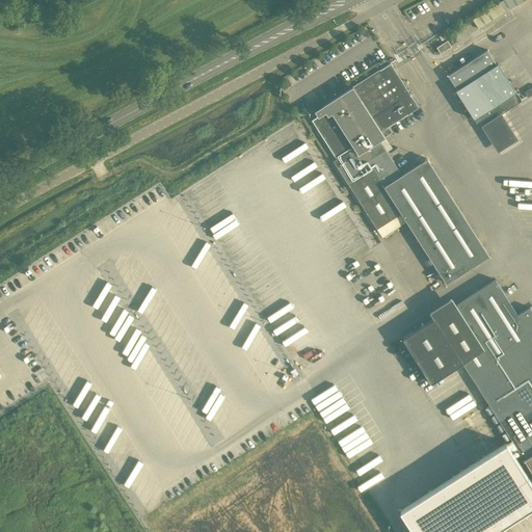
[(472,19),(478,28),(505,10),(500,1),(472,19)]
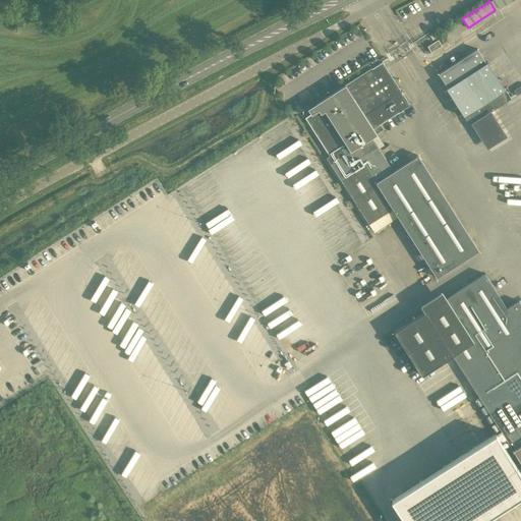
[(439,40),(428,47),(432,52),(443,46),(439,40)]
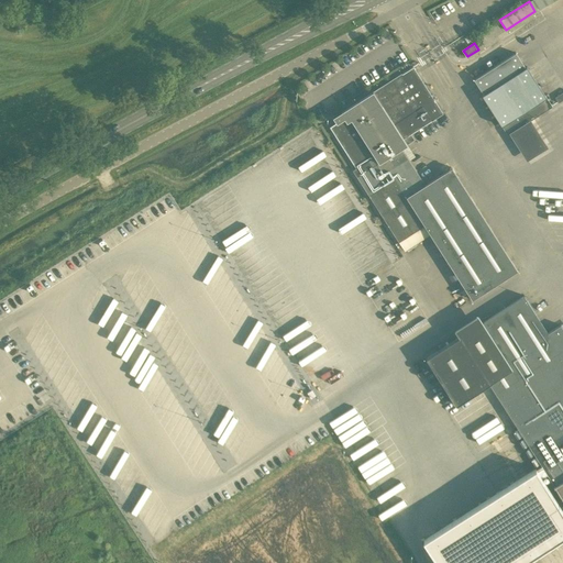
[(484,95),(483,96),(508,135),(552,107),(527,67),(526,68),(516,54),(475,80),(484,95)]
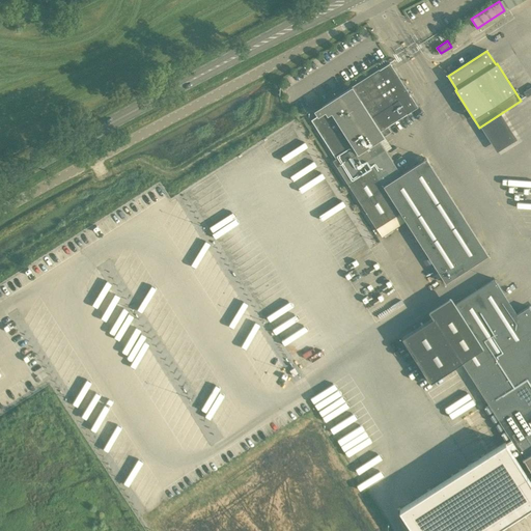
[(337,167),(376,228),(401,213),(407,221),(446,282),(488,255),(426,159),(401,175),(379,140),(366,148),(358,144),(347,128),(369,114),(381,132),(388,127),(417,108),(418,108),(390,63),(380,71),(379,70),(326,104),(329,109),(318,116),(311,120),(336,159),(333,160),(337,167)]
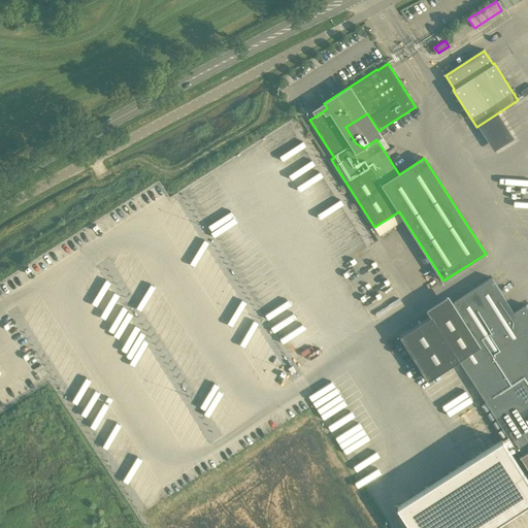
[(527,307),(526,305),(514,312),(492,277),(453,302),(448,295),(427,309),(431,317),(400,336),(428,381),(459,360),(486,402),(490,408),(492,410),(495,417),(497,420),(501,426),(503,428),(506,434),(508,437),(503,440),(502,439),(396,507),(408,527),(491,527),(527,504),(527,479),(507,448),(513,444),(527,467),(527,307)]
